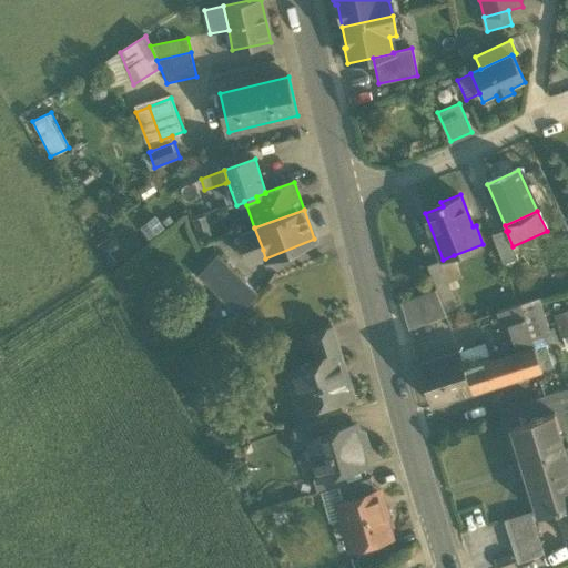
[(251,254),(263,250),(254,227),(243,232),(251,254)]
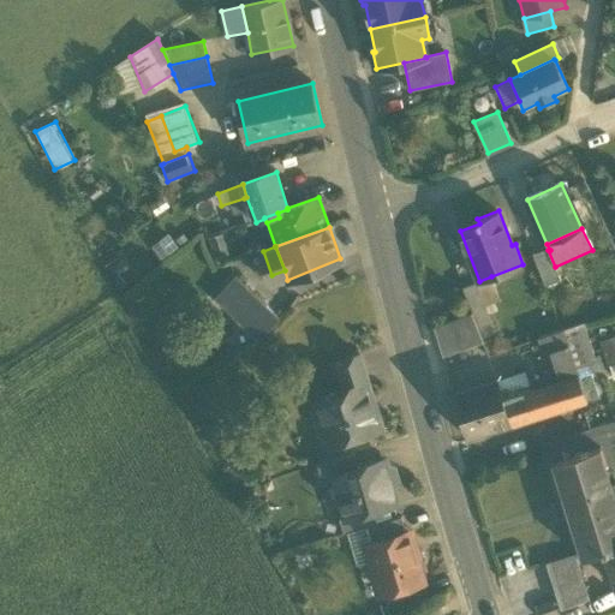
[(533,256),(545,286),(560,280),(555,267),(548,250),(533,256)]
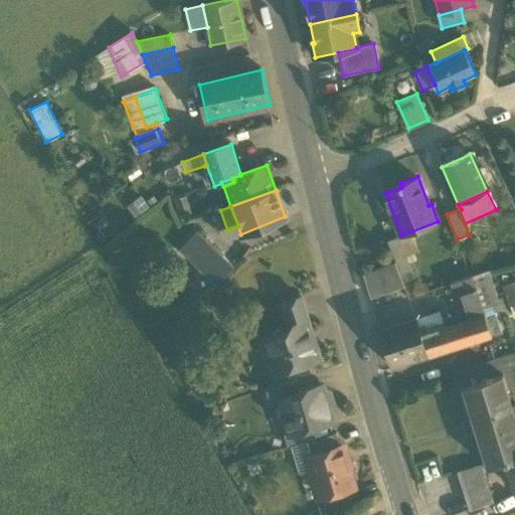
[(419,252),(411,231),(401,235),(398,236),(406,258),(419,252)]
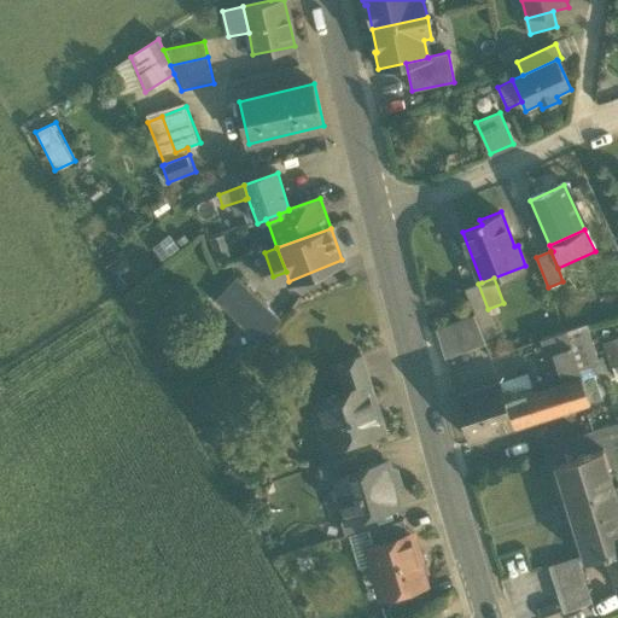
[(214,302),(258,343),(280,319),(235,279),(214,302)]
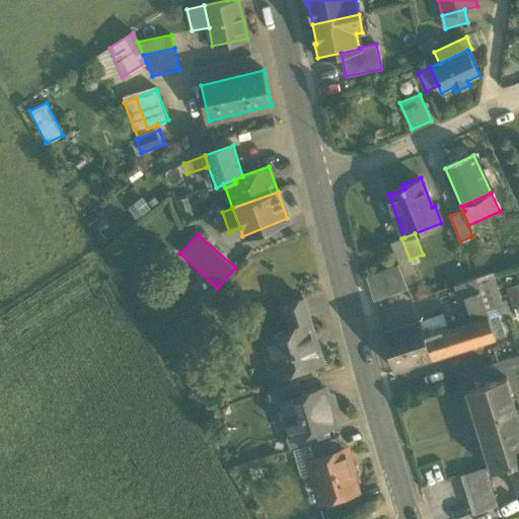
[(389,242),(397,264),(410,260),(401,238),(389,242)]
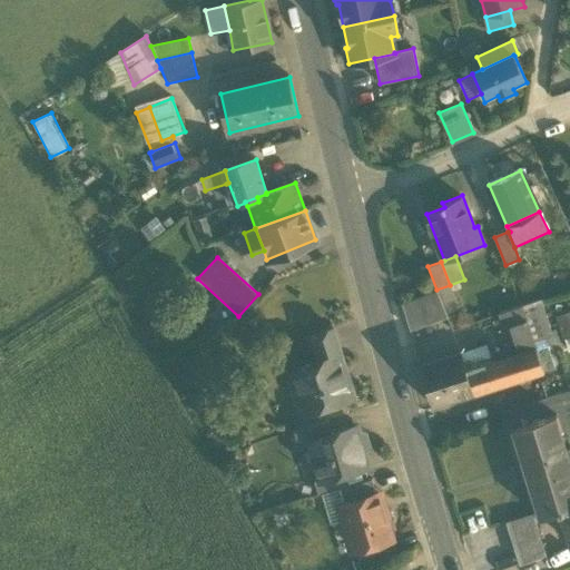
[(459,308),(450,285),(436,290),(446,313),(459,308)]
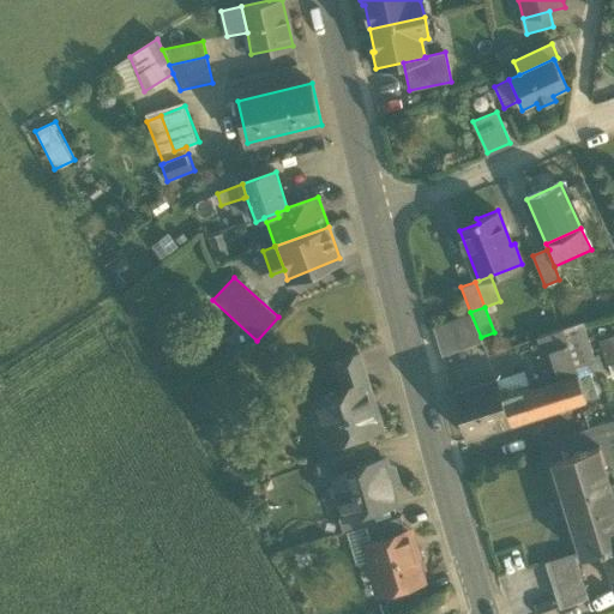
[(481,337),(470,312),(432,327),(441,354),(481,338),(481,337)]
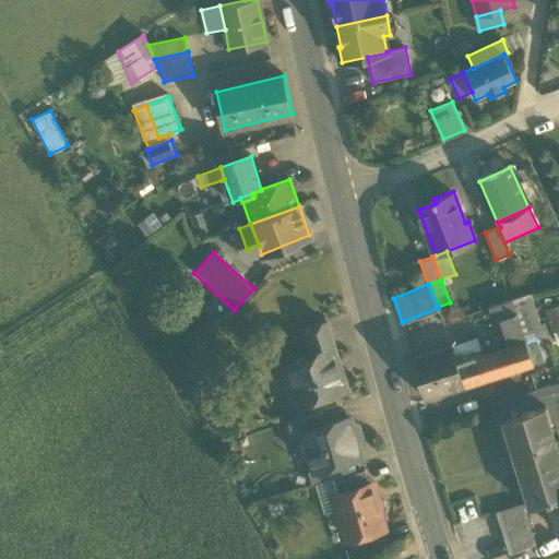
[(512,299),(518,316),(526,344),(544,339),(530,293),(512,299)]
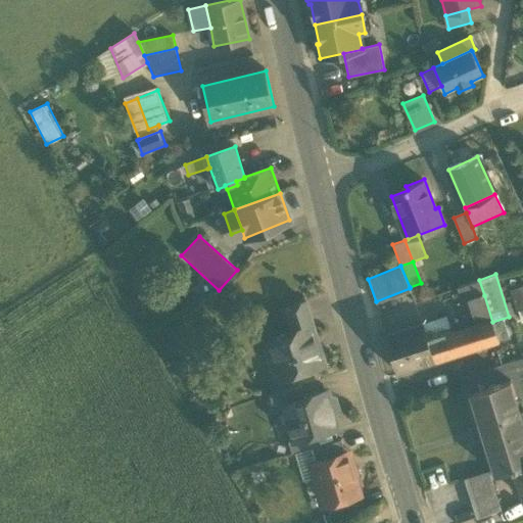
[(457,288),(461,302),(467,300),(484,295),(479,280),(457,288)]
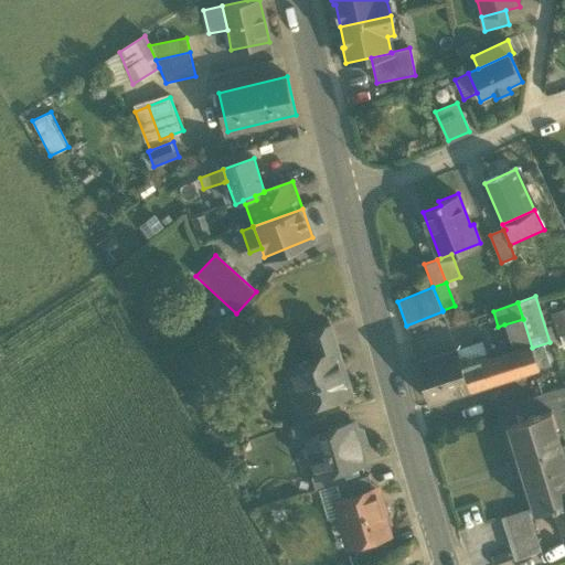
[(564,308),(551,312),(557,334),(564,332),(564,308)]
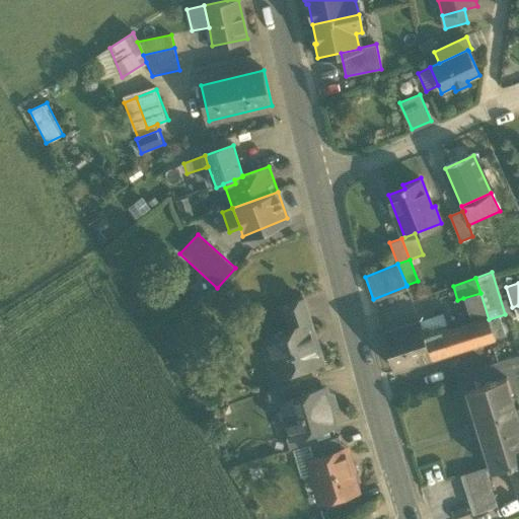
[(495,339),(489,319),(480,293),(463,298),(468,315),(462,317),(446,322),(443,323),(445,328),(424,336),(431,358),(495,339)]
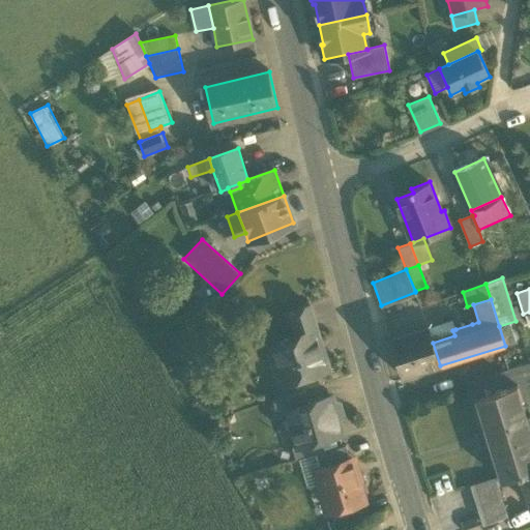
[(467,306),(472,324),(478,322),(473,304),(467,306)]
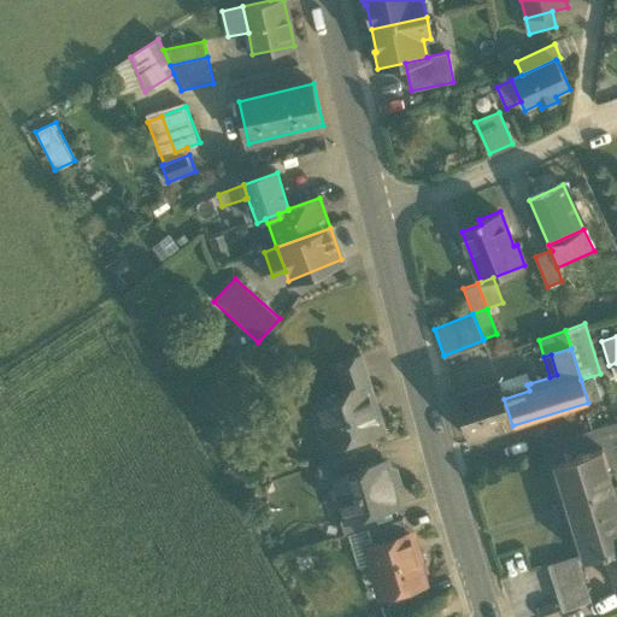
[(334,364),(344,391),(368,383),(368,385),(370,383),(360,356),(334,364)]
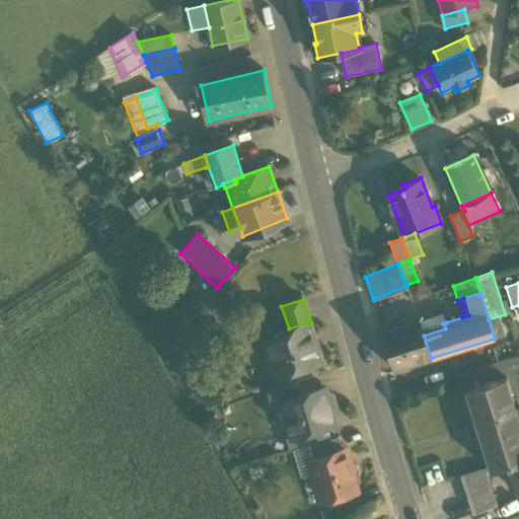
[(443,312),(420,319),(424,336),(445,328),(443,323),(446,322),(443,312)]
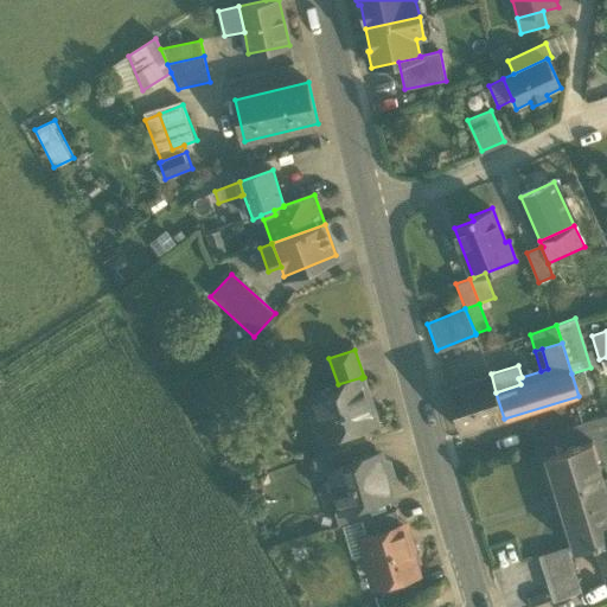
[(447,388),(461,433),(504,419),(496,393),(491,374),(447,388)]
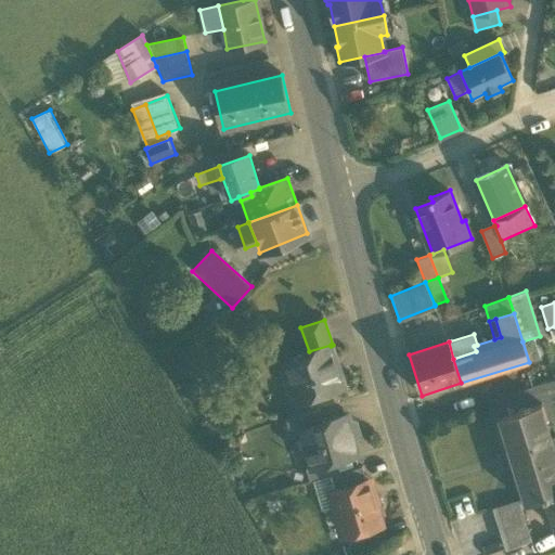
[(299,386),(305,400),(344,387),(331,346),(331,345),(309,351),(291,358),(291,359),(284,365),(289,384),(299,386)]
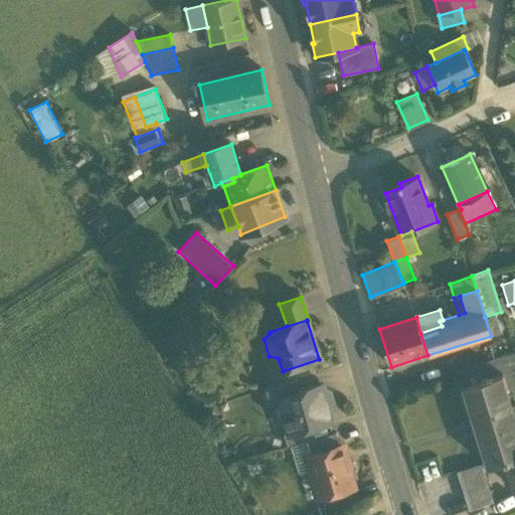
[(275,374),(283,371),(278,358),(269,356),(275,374)]
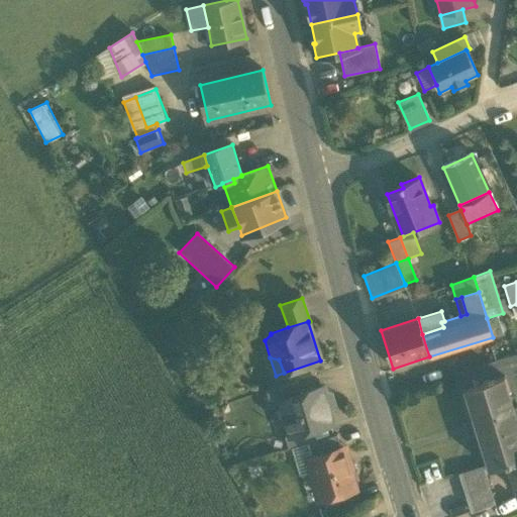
[(491,469),(510,462),(516,460),(516,416),(504,376),(482,383),(483,384),(466,389),(491,469)]
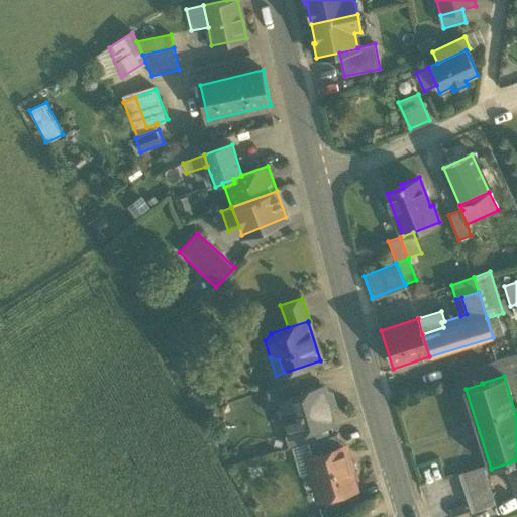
[(267,390),(271,404),(281,401),(281,399),(301,393),(297,381),(267,390)]
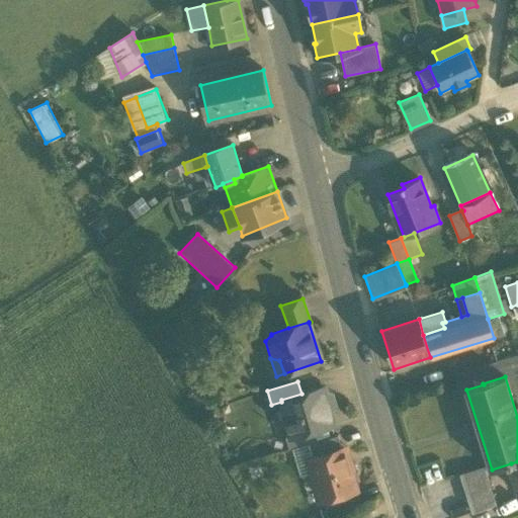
[(334,423),(330,408),(326,395),(324,387),(301,394),(281,400),(281,402),(291,434),(291,436),(313,429),(334,423)]
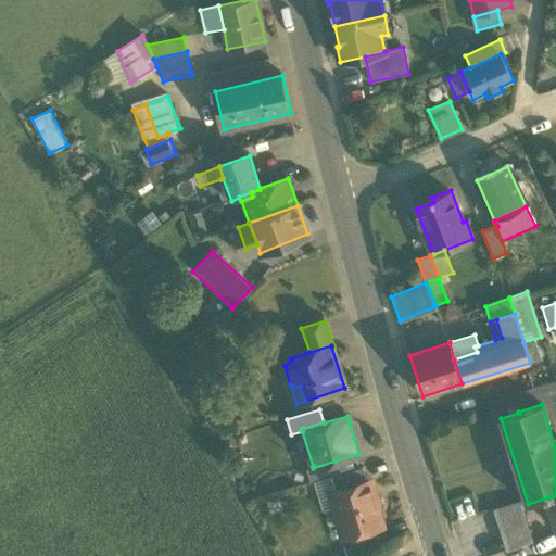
[(355,422),(350,424),(354,438),(358,436),(355,422)]
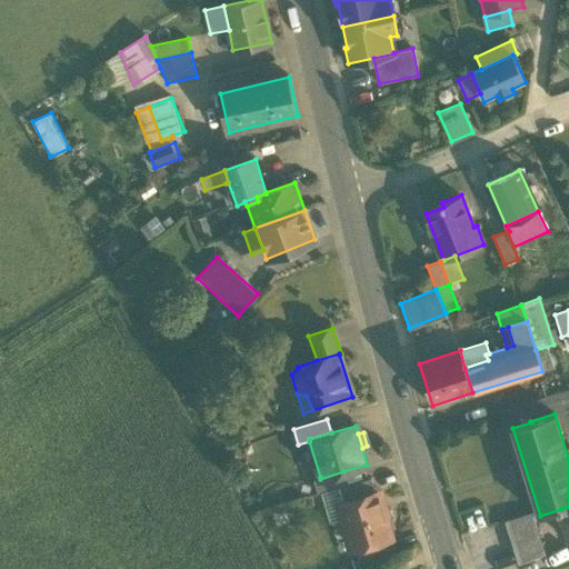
[(318,493),(339,487),(347,485),(343,471),(320,479),(320,477),(313,479),(318,493)]
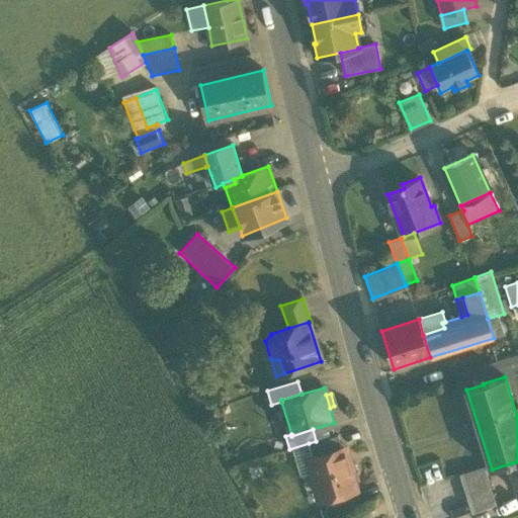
[(338,435),(316,441),(309,443),(313,457),(342,448),(338,435)]
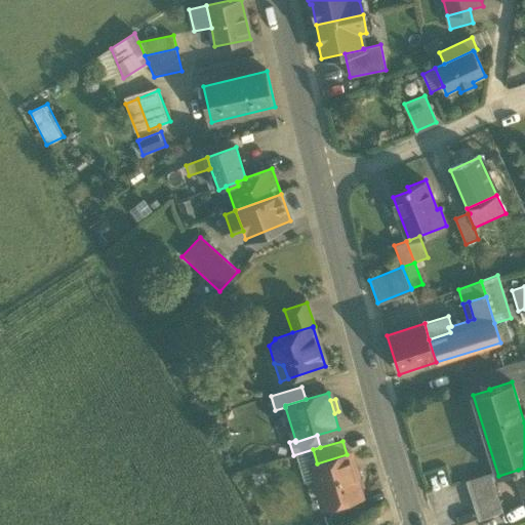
[(331,505),(335,507),(342,505),(346,500),(361,496),(349,454),(347,454),(317,463),(313,465),(321,492),(324,491),(328,506),(331,505)]
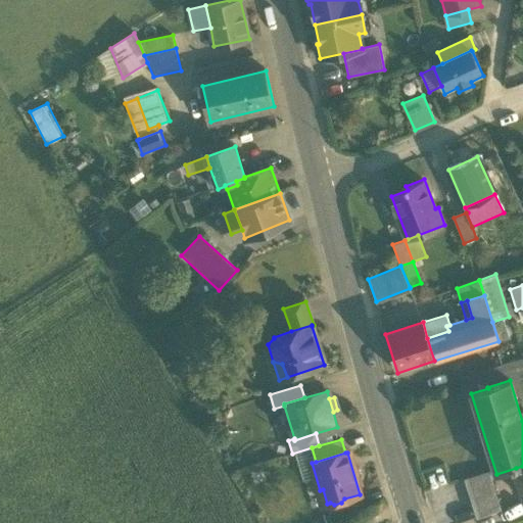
[(466,479),(477,518),(501,510),(488,472),(466,479)]
